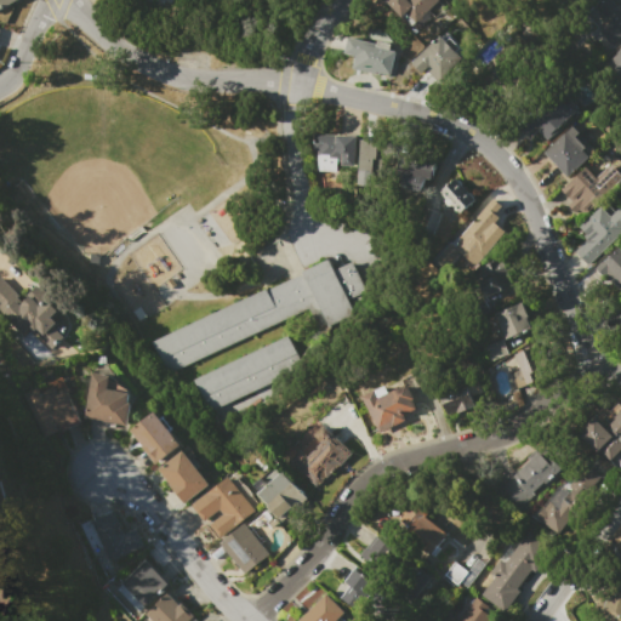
[(439,0),(415,23),(405,12),(398,20),(385,5),(389,0),(439,0)]
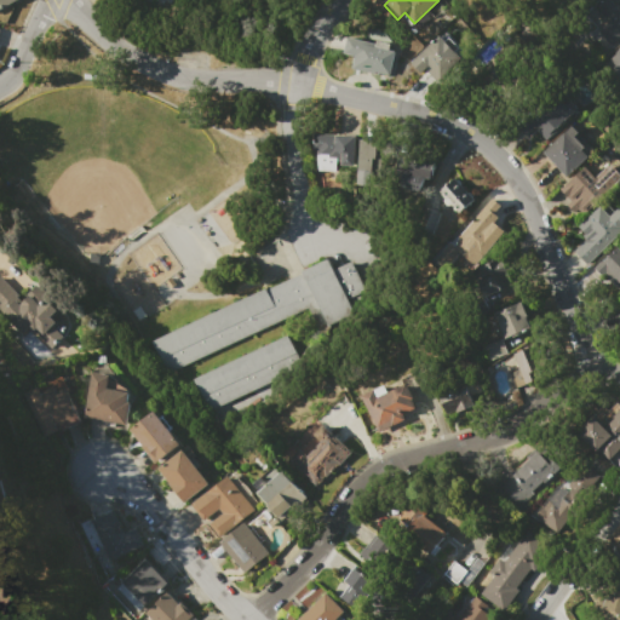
[(619,35),(610,45),(597,32),(609,19),(596,6),(602,0),(610,0),(615,5),(618,3),(619,5),(619,35)]
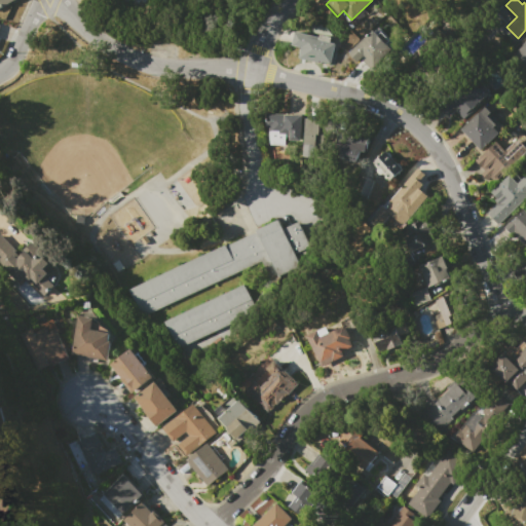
[(347,52),(355,62),(360,59),(368,67),(388,47),(371,29),(347,52)]
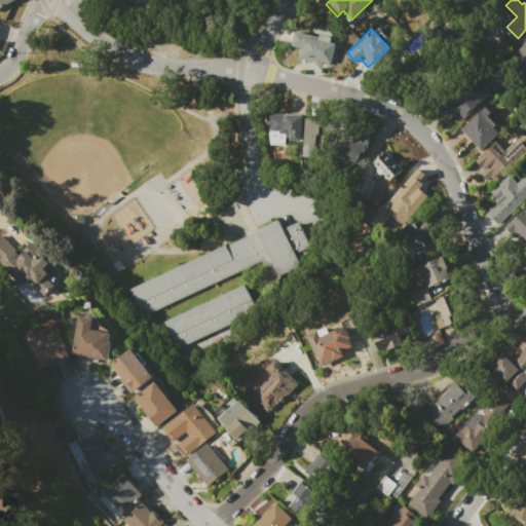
[(295,31),(318,37),(320,34),(334,38),(327,66),(298,59),(301,47),(291,45),(295,31)]
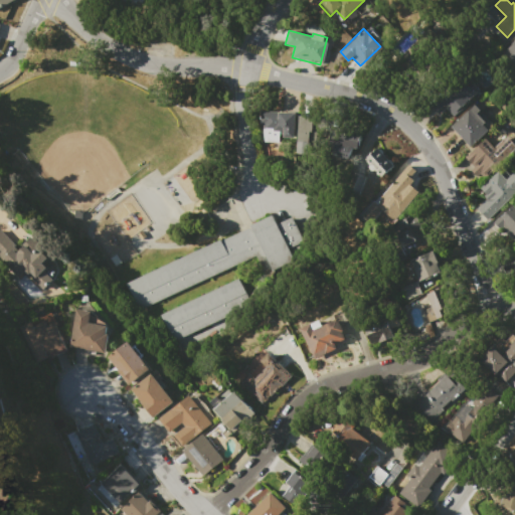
[(514,64),(508,57),(510,54),(506,49),(511,44),(510,43),(514,38),(514,64)]
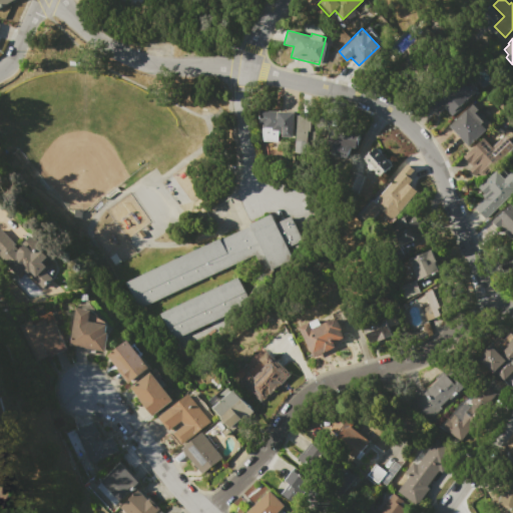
[(429,103),(463,73),(477,89),(466,99),(467,100),(464,103),(463,102),(458,106),(460,108),(451,115),(442,105),(436,111),(429,103)]
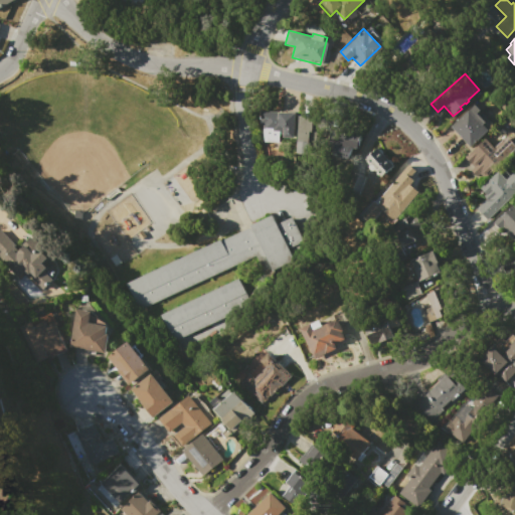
[(450,127),(474,105),(479,111),(476,113),(485,122),(482,124),(488,130),(470,147),(450,127)]
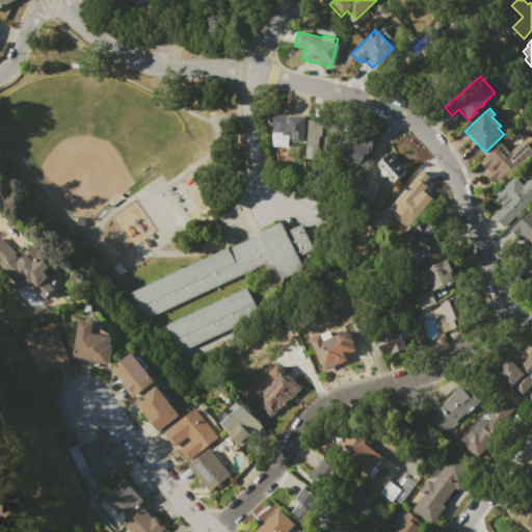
[(270,114),(306,116),(304,143),(292,142),(292,138),(290,138),(289,148),(272,147),(273,129),(269,129),(270,114)]
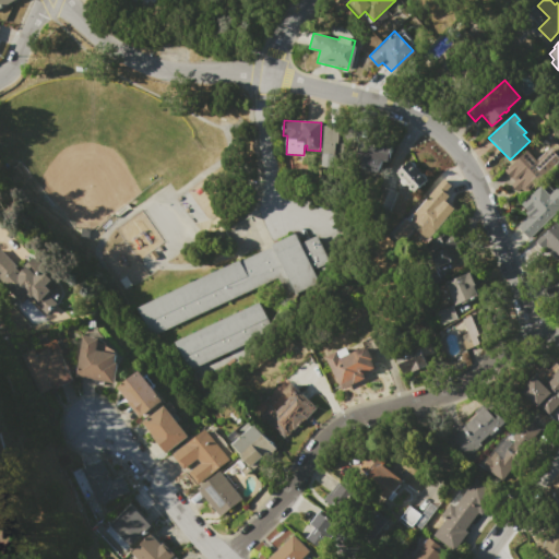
[(324,126),(341,126),(339,167),(322,166),(324,126)]
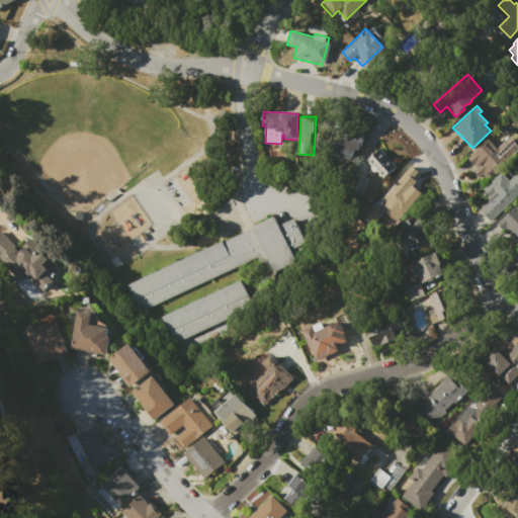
[(334,131),(363,136),(361,149),(354,148),(352,159),(335,156),(337,145),(335,144),(335,143),(332,142),(334,131)]
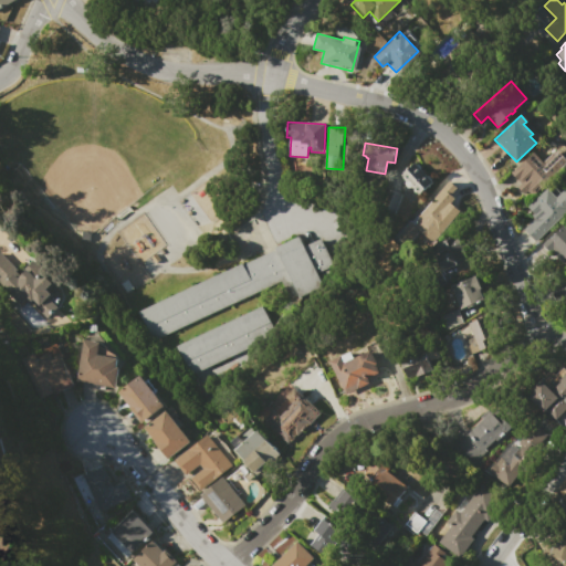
[(516,167),(532,152),(542,163),(552,154),(553,155),(558,150),(565,158),(565,160),(537,189),(516,167)]
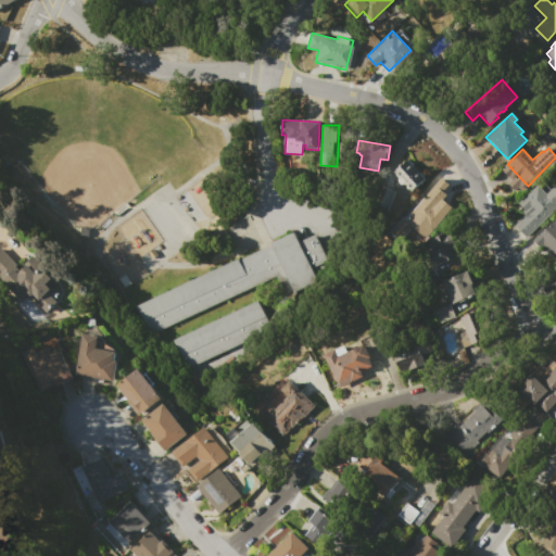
[(395,172),(407,160),(425,179),(412,191),(395,172)]
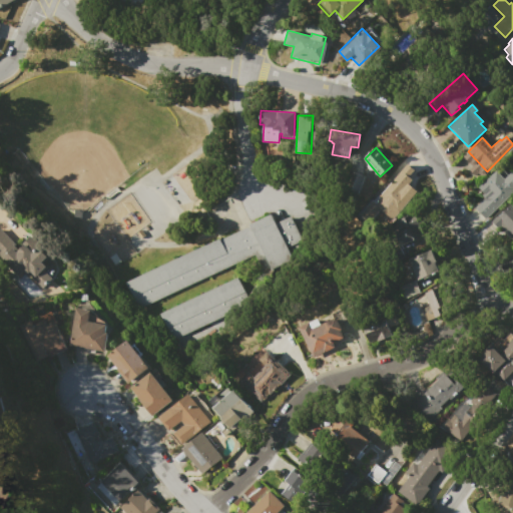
[(475,206),(488,194),(493,199),(494,197),(489,192),(485,195),(478,187),(496,170),(512,187),(512,191),(485,218),(475,206)]
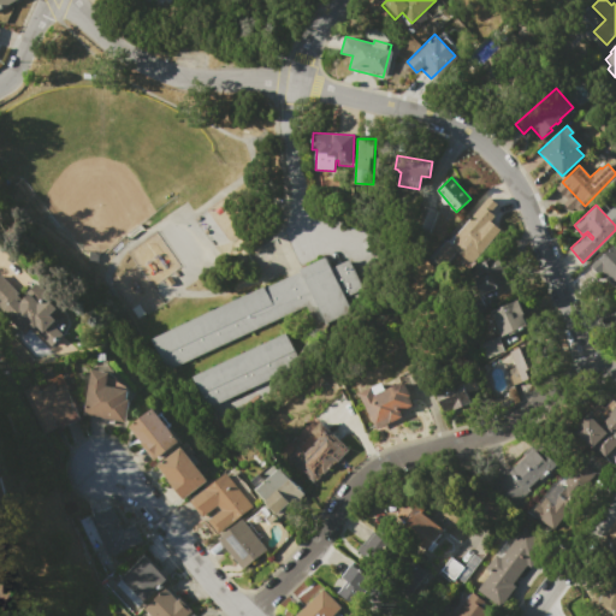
[(431,230),(424,227),(431,209),(438,212),(431,230)]
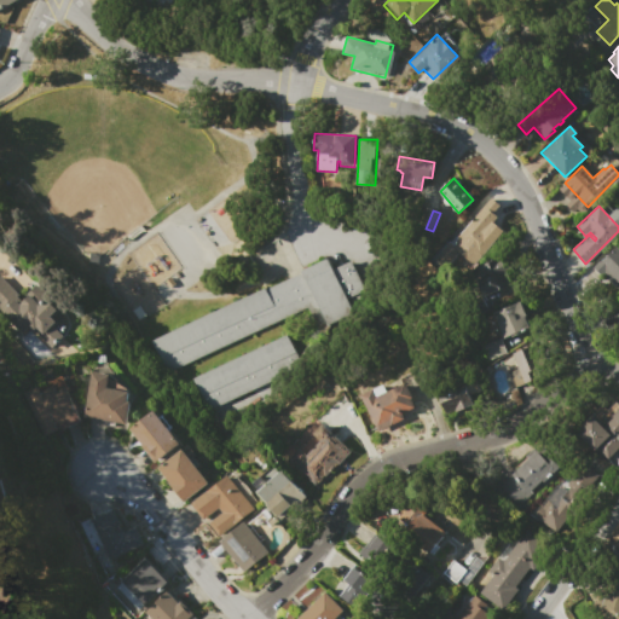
[(458,236),(476,214),(498,232),(479,254),(458,236)]
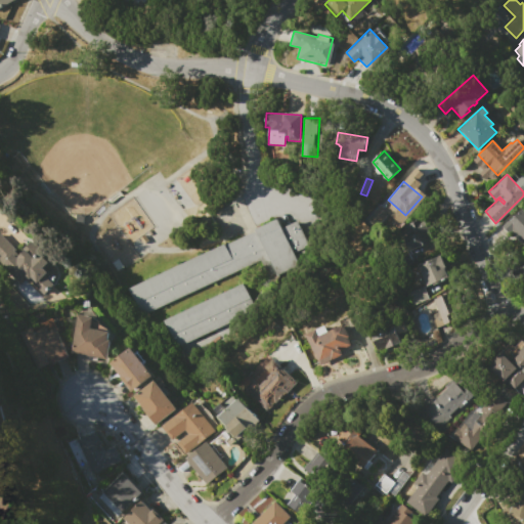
[(389,212),(379,225),(375,221),(381,214),(376,210),(380,205),(389,212)]
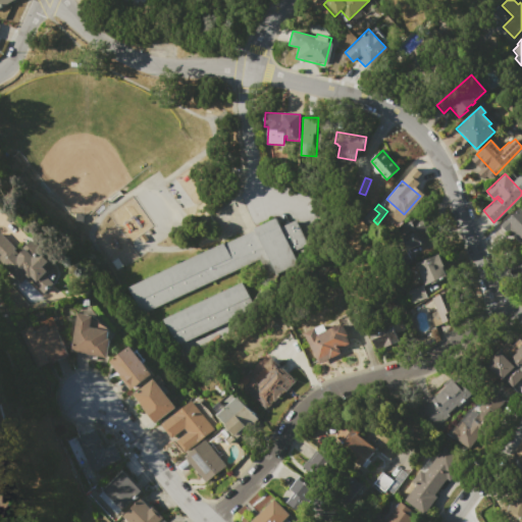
[(501,224),(506,220),(519,208),(521,211),(521,243),(521,244),(508,229),(507,230),(501,224)]
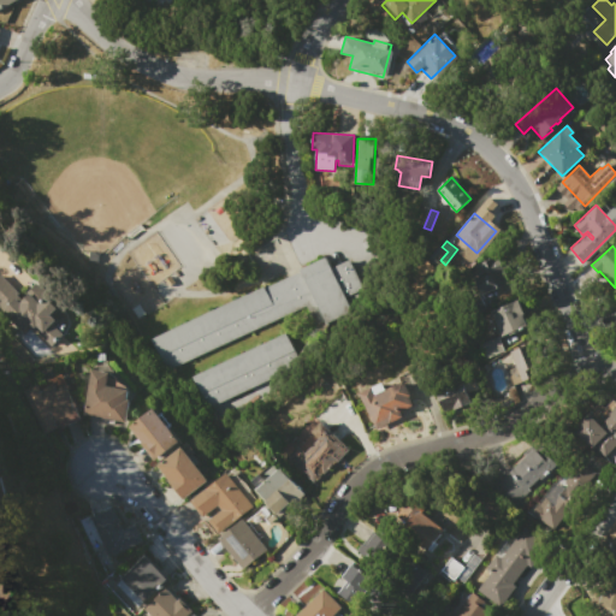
[(473,266),(502,255),(511,282),(484,292),(473,266)]
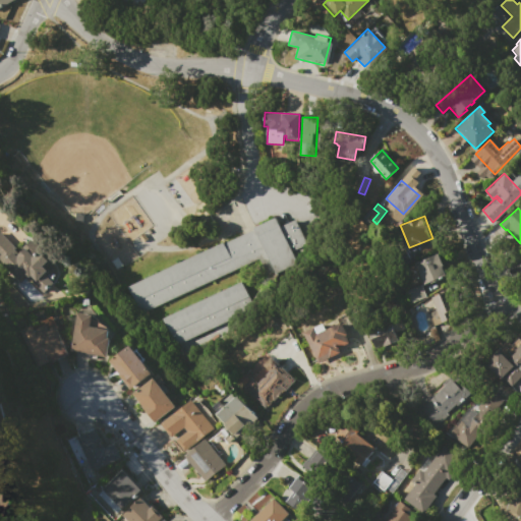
[(127,286),(224,242),(224,243),(253,230),(252,228),(274,218),(278,227),(296,218),(308,242),(289,251),(295,264),(274,273),(266,255),(139,313),(127,286)]
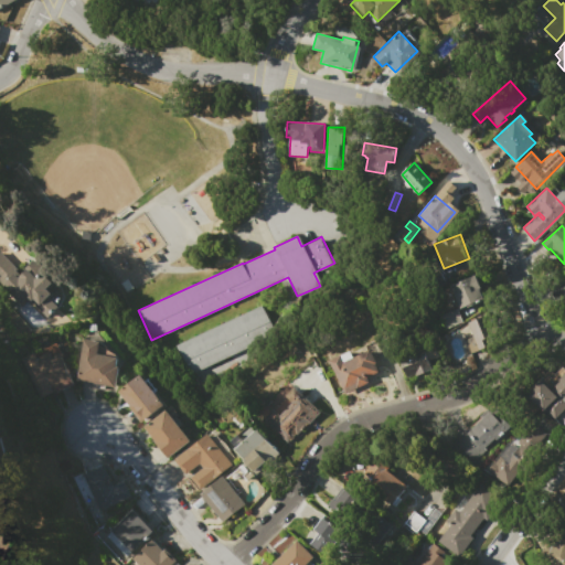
[(16,284),(29,269),(38,277),(41,274),(43,275),(45,273),(54,281),(49,288),(54,292),(40,307),(16,284)]
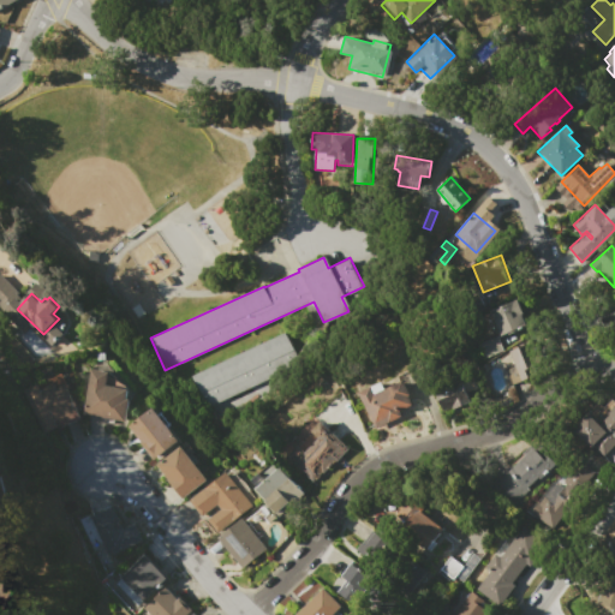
[(490,311),(518,300),(527,326),(500,336),(490,311)]
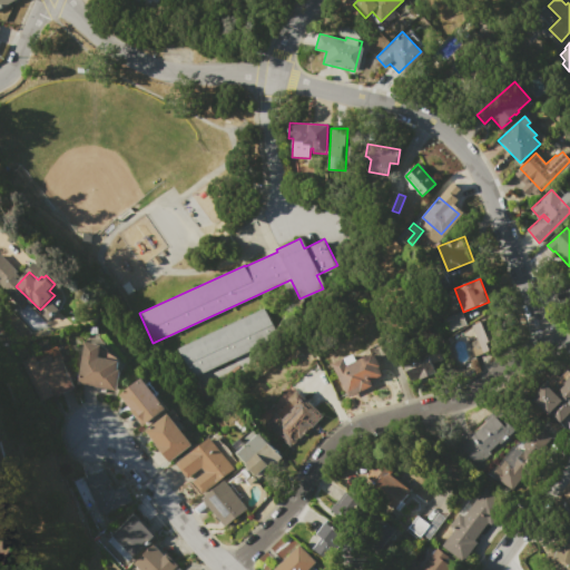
[(177,349),(263,308),(276,337),(190,377),(177,349)]
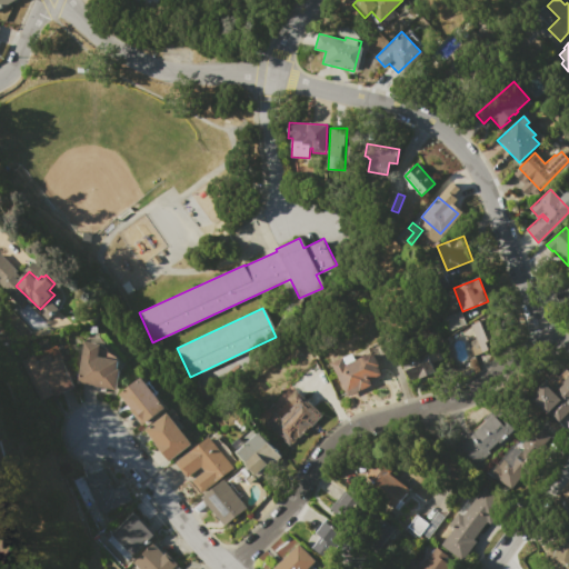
[(441,318),(459,310),(465,325),(447,332),(441,318)]
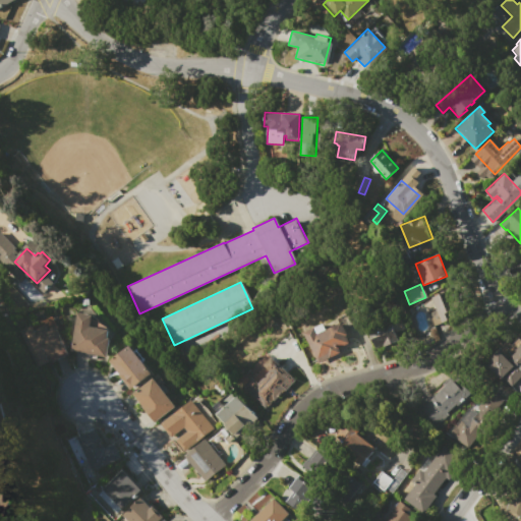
[(430,298),(444,292),(454,317),(433,326),(428,312),(436,309),(430,298)]
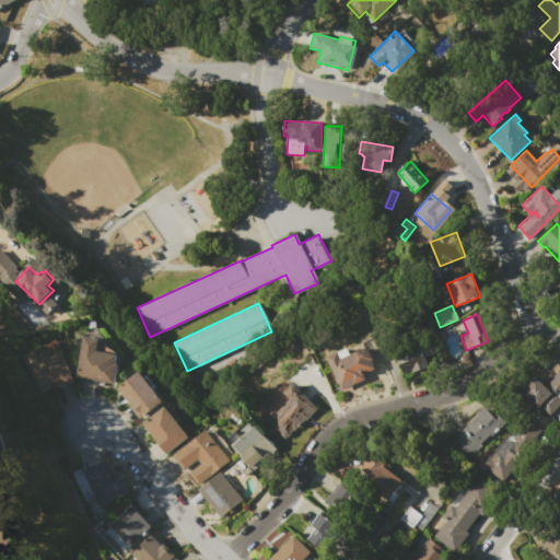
[(77,376),(84,336),(100,339),(98,349),(116,353),(114,363),(118,363),(114,383),(77,376)]
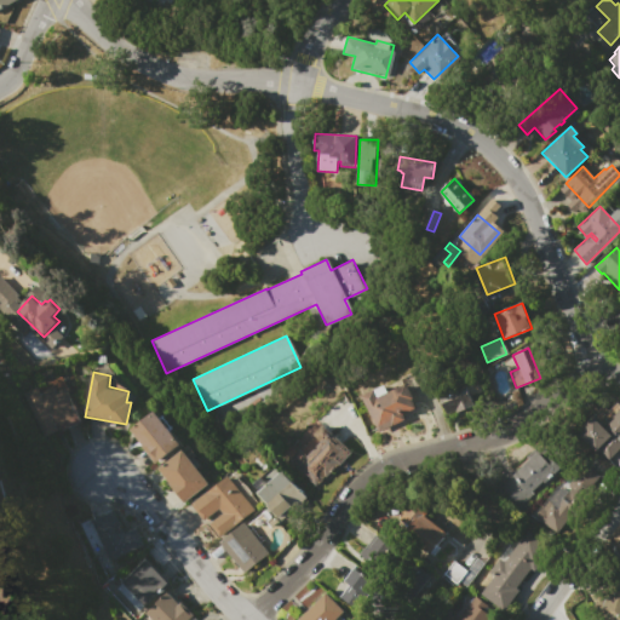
[(23,394),(61,377),(67,389),(65,390),(80,422),(42,438),(23,394)]
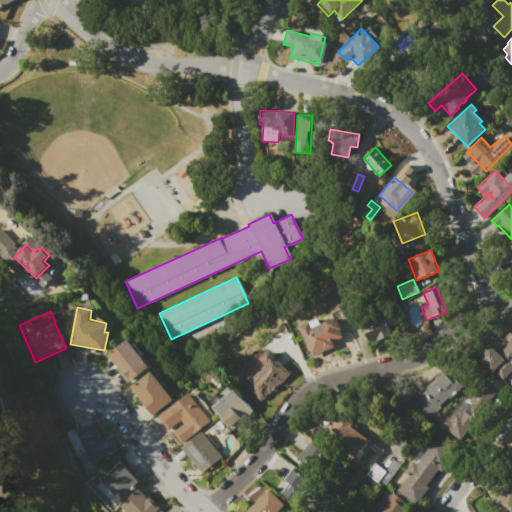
[(298,327),(317,319),(319,324),(337,316),(345,335),(333,341),(335,345),(312,356),(298,327)]
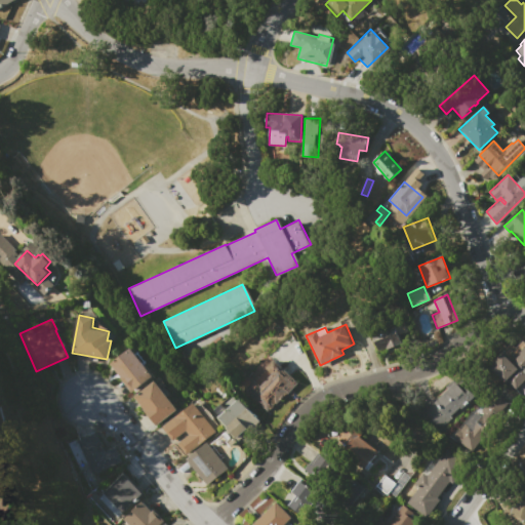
[(371,334),(395,325),(401,341),(377,351),(371,334)]
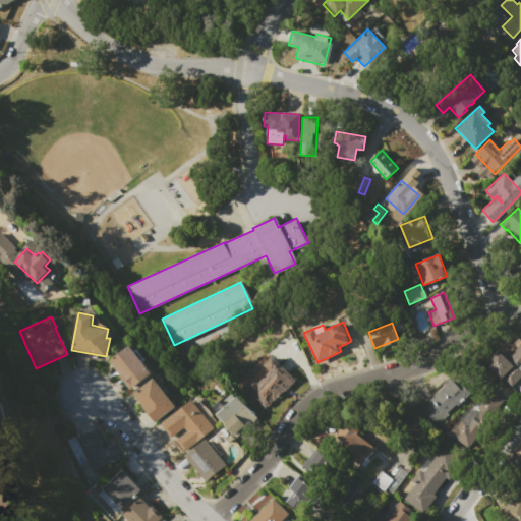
[(483,363),(487,360),(488,361),(493,357),(491,356),(497,351),(498,352),(500,350),(508,359),(517,351),(515,349),(520,344),(520,375),(510,387),(502,378),(499,380),(483,363)]
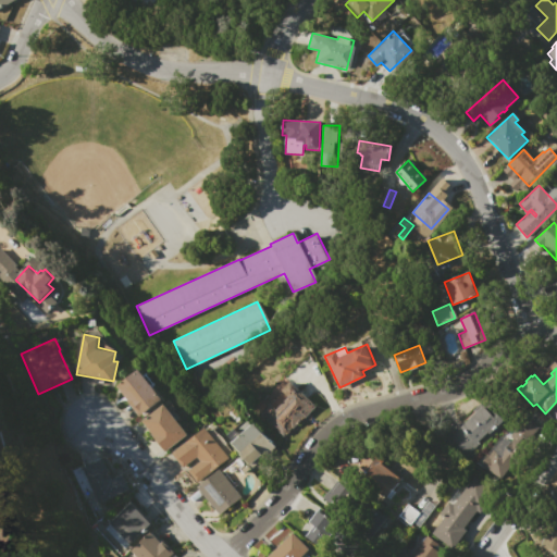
[(116,386),(139,369),(161,398),(139,415),(116,386)]
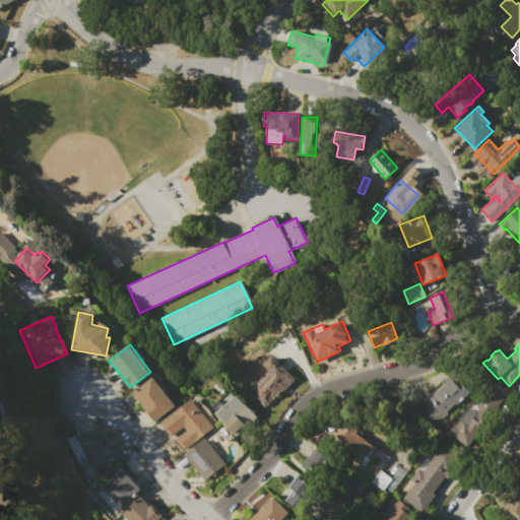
[(248,390),(269,371),(263,363),(273,353),(296,378),(263,406),(248,390)]
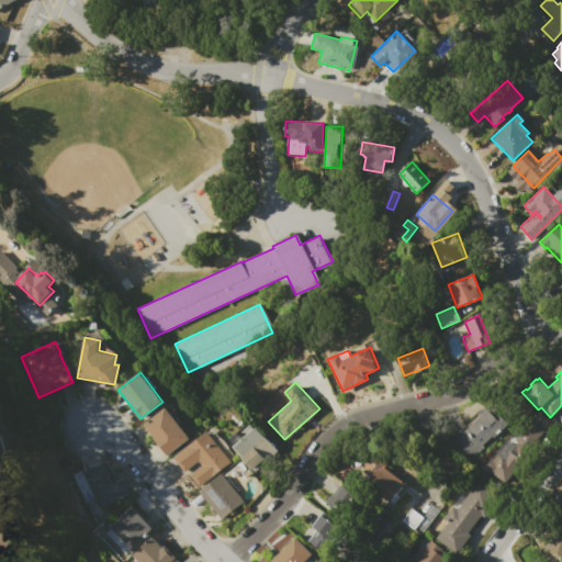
[(144,424),(165,408),(189,438),(167,454),(144,424)]
